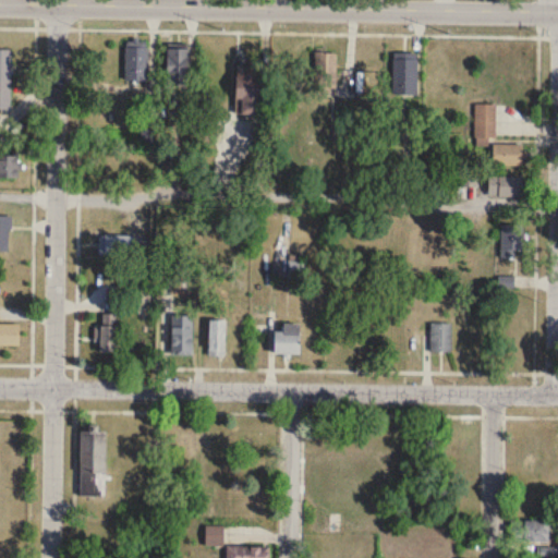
[(147,46),(126,46),(126,80),(147,80),(147,46)]
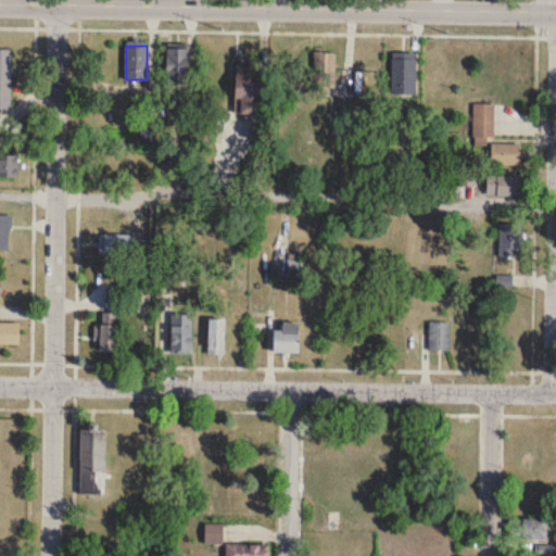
[(188,47),(166,47),(166,84),(188,84),(188,47)]
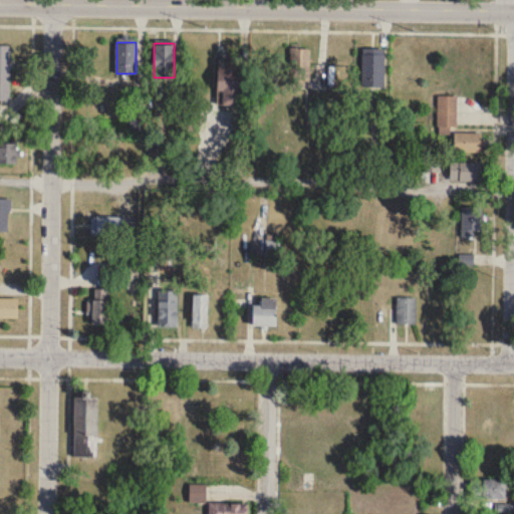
[(310,48),(287,48),(287,81),(309,81),(310,48)]
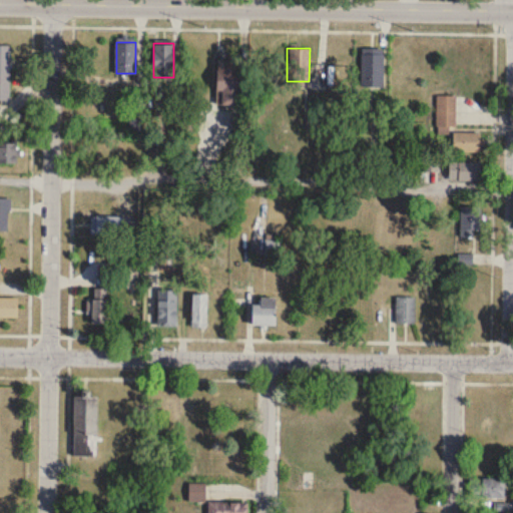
[(383,53),(360,53),(360,87),(383,87),(383,53)]
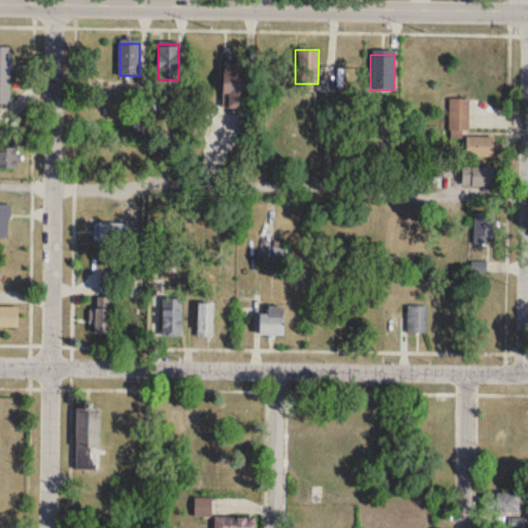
[(223,108),(245,108),(245,62),(223,62),(223,108)]
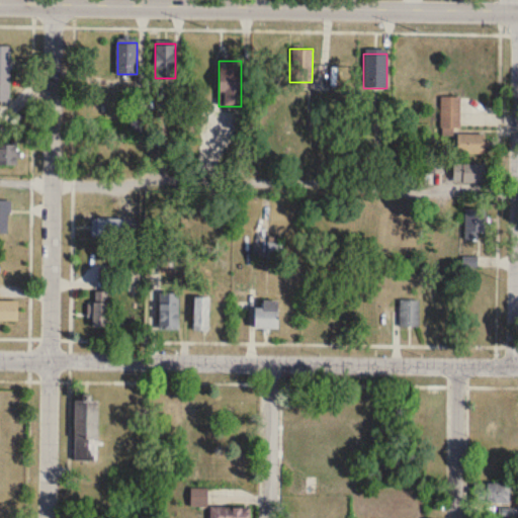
[(441,125),(459,125),(459,97),(441,97),(441,125)]
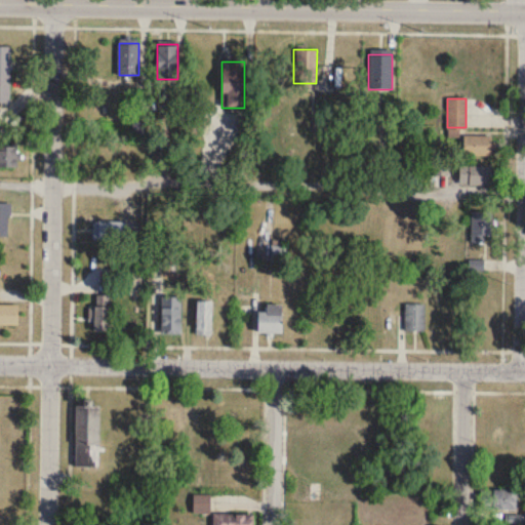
[(465,155),(491,155),(491,135),(465,135),(465,155)]
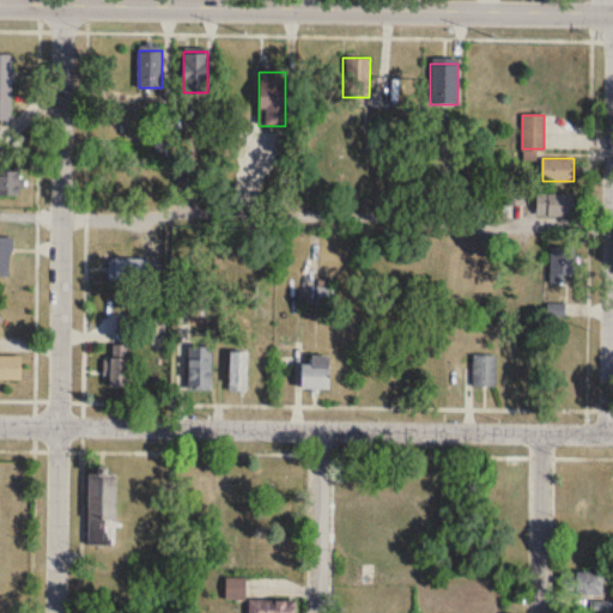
[(22,170),(0,170),(0,195),(22,195),(22,170)]
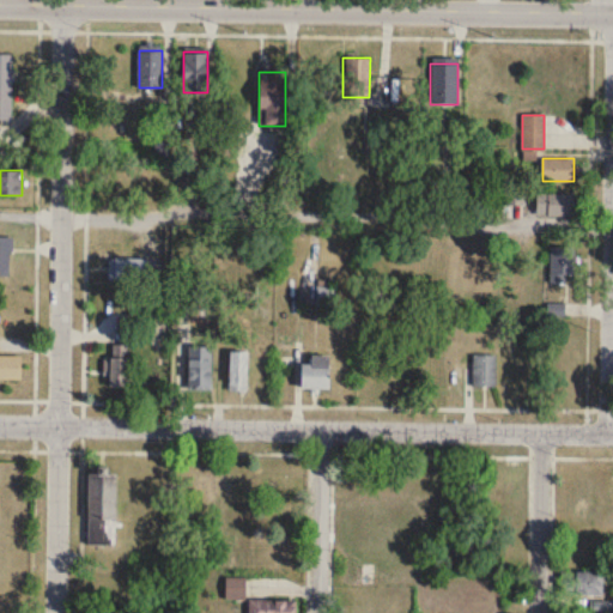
[(572,214),(572,193),(536,193),(536,214),(572,214)]
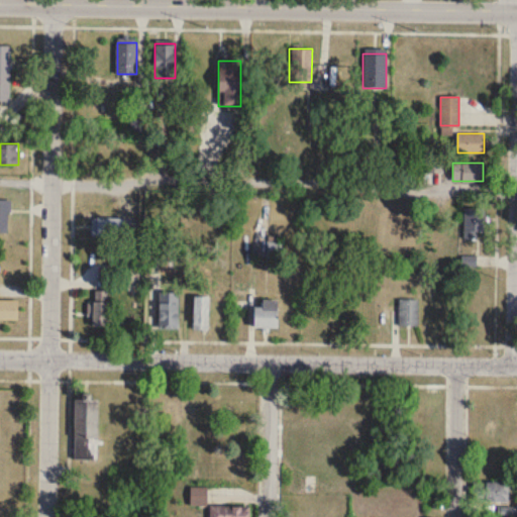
[(0,232),(9,233),(9,200),(0,200),(0,232)]
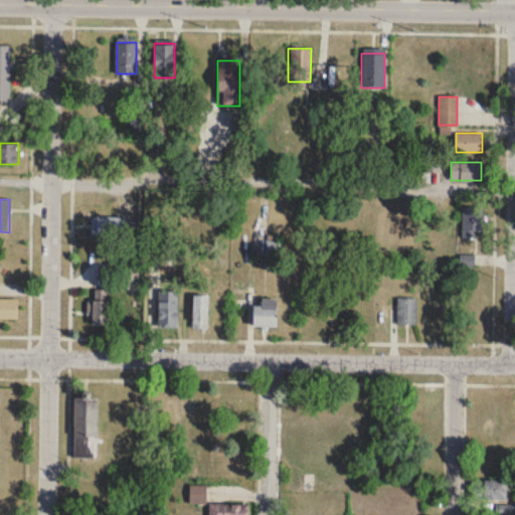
[(462,207),(462,237),(475,237),(475,230),(483,230),(483,207),(462,207)]
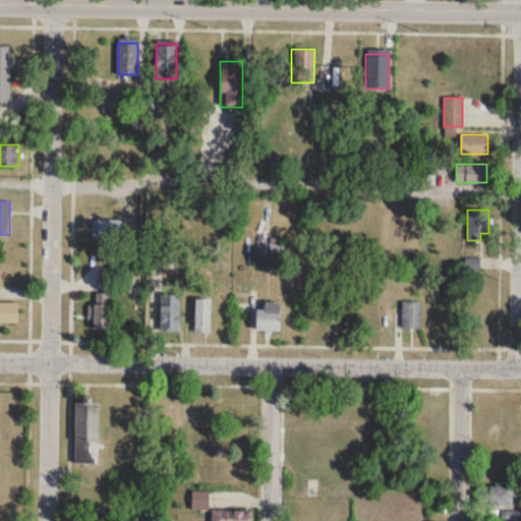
[(122,229),(98,229),(98,240),(122,240),(122,229)]
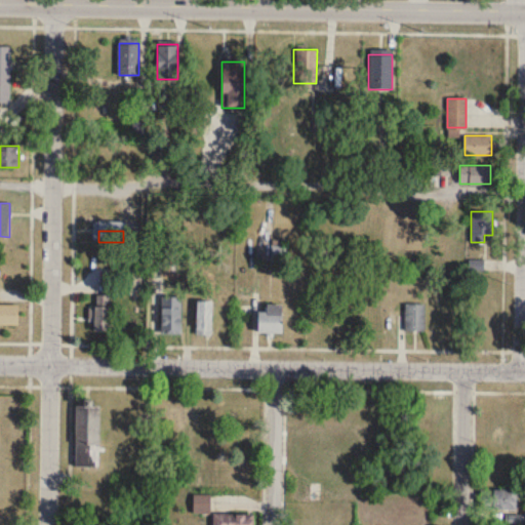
[(92,331),(109,331),(109,295),(92,295),(92,331)]
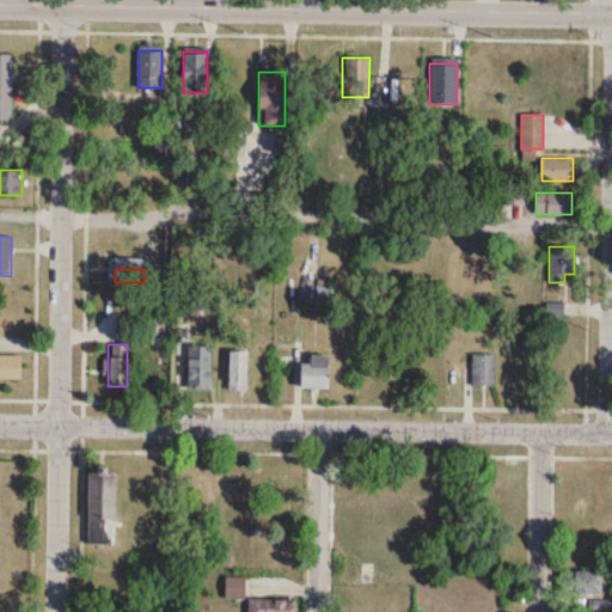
[(210,347),(187,347),(187,389),(210,389),(210,347)]
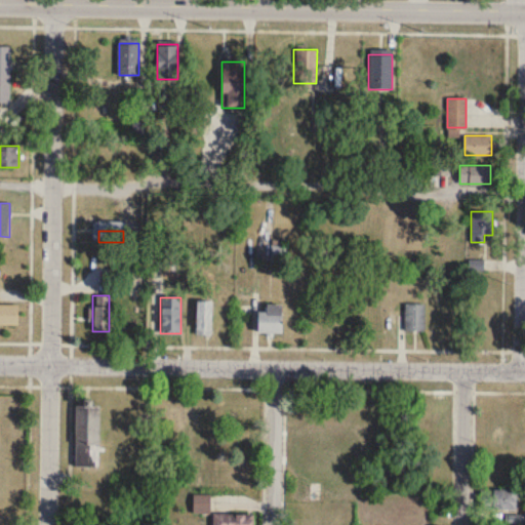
[(197,333),(211,333),(211,300),(197,300),(197,333)]
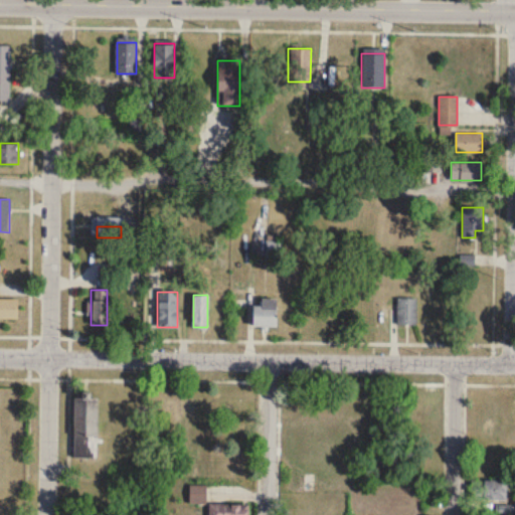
[(0,319),(17,319),(17,299),(0,299),(0,319)]
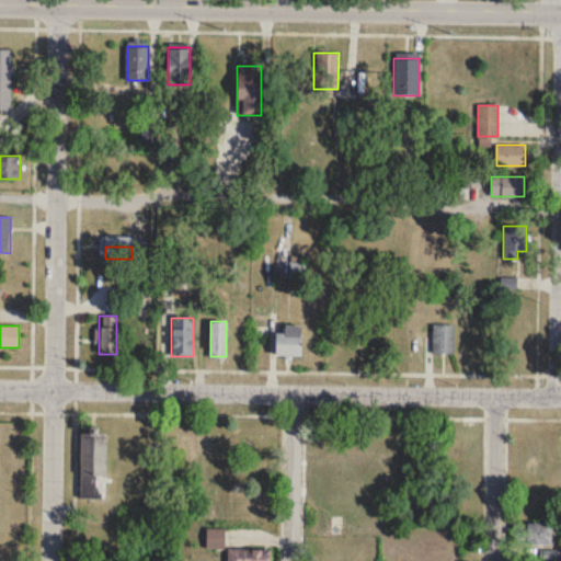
[(276,356),(300,356),(300,325),(284,325),(284,333),(276,333),(276,356)]
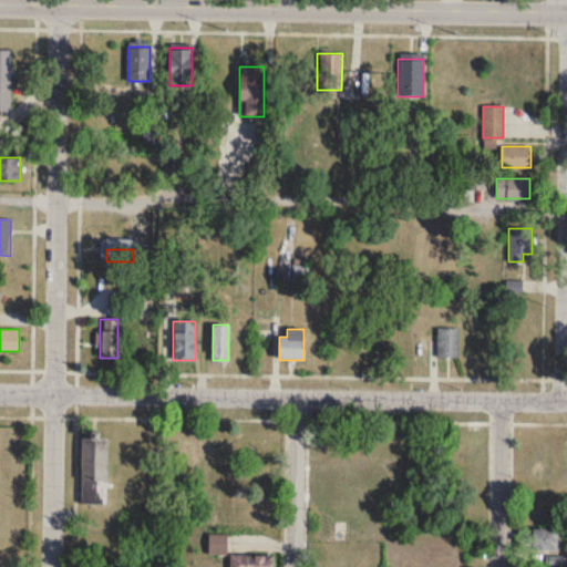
[(459,358),(459,329),(437,329),(437,358),(459,358)]
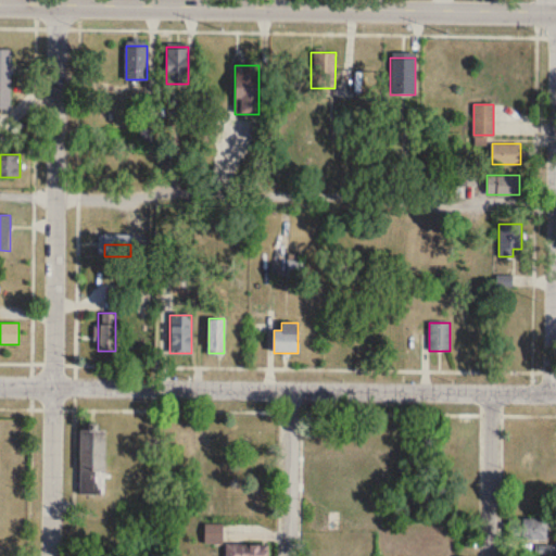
[(211,464),(229,464),(229,427),(211,427),(211,464)]
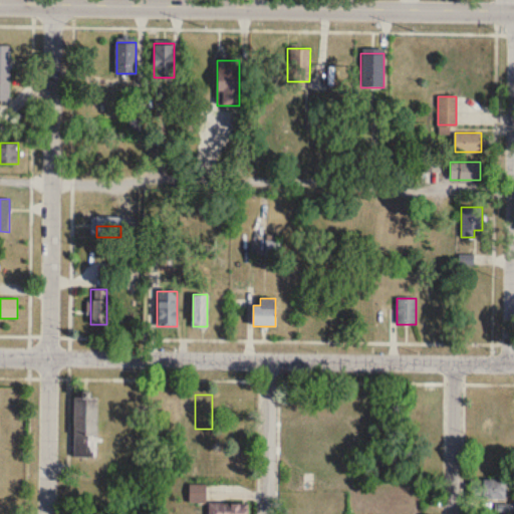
[(97,396),(73,396),(73,457),(96,457),(97,396)]
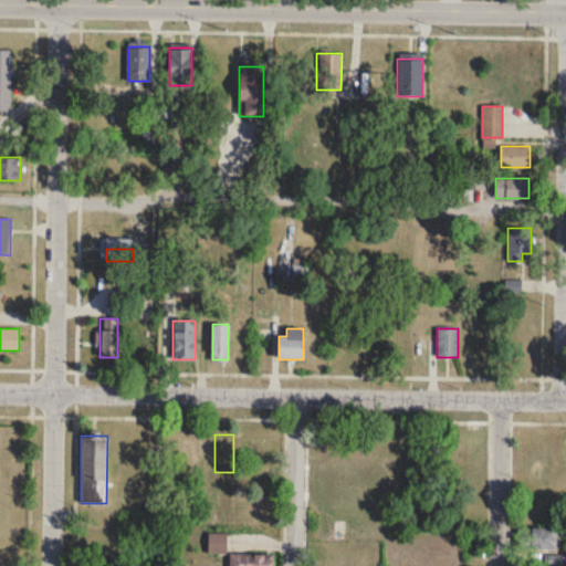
[(517,548),(557,548),(557,527),(517,527),(517,548)]
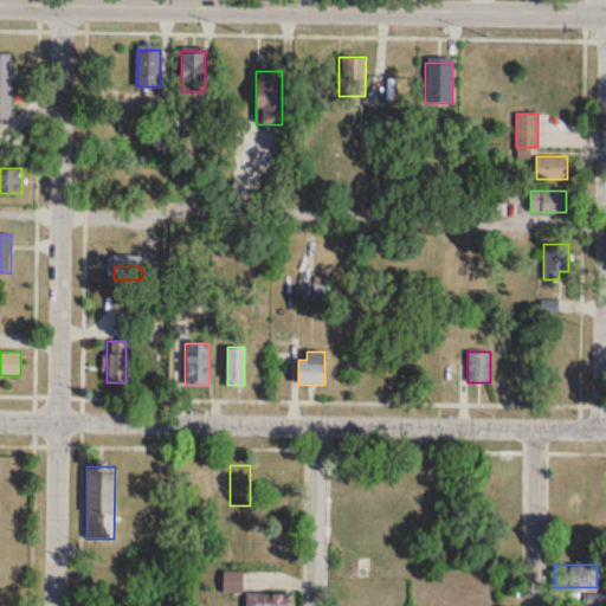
[(243,572),(224,572),(224,595),(243,595),(243,572)]
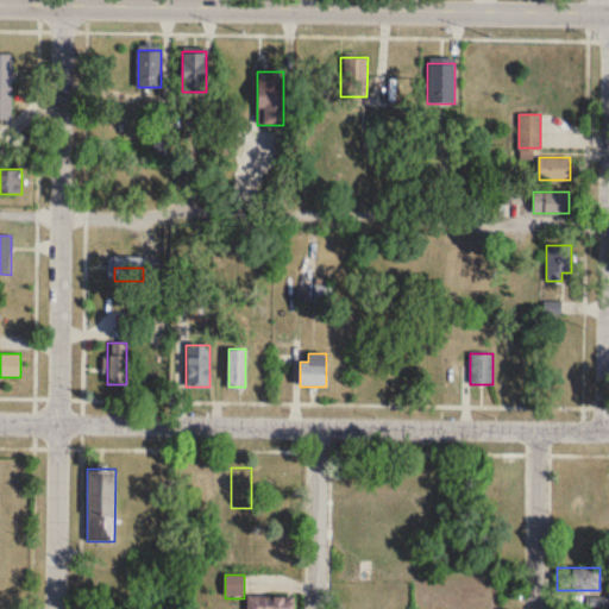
[(293,608),(294,597),(246,597),(246,608),(293,608)]
